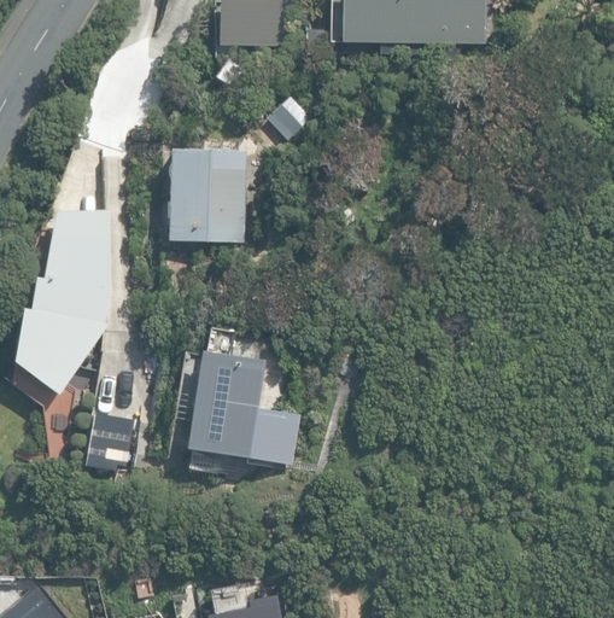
[(239,0),(251,28),(270,15),(264,0),(239,0)]
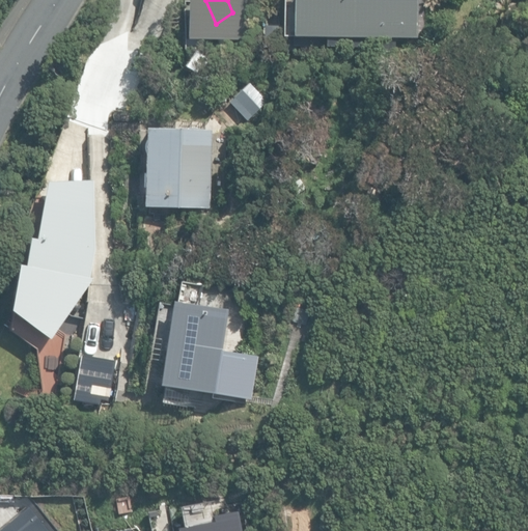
[(421,0),(293,0),(294,37),(325,38),(325,49),(368,50),(368,37),(421,38),(421,0)]
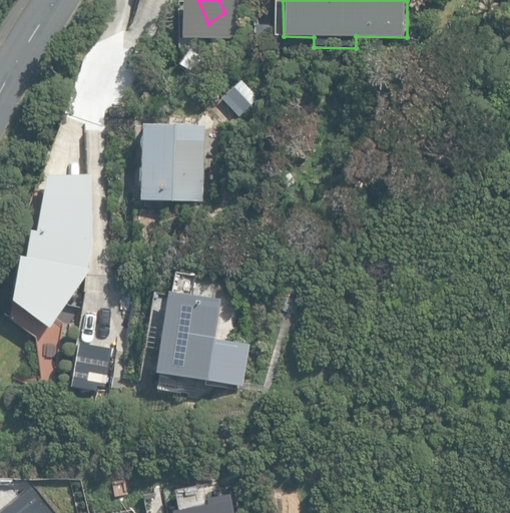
[(179,64),(203,82),(215,66),(191,48),(179,64)]
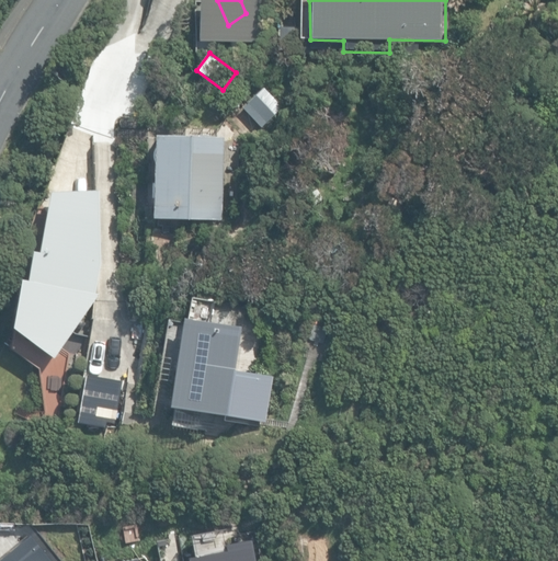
[(225,219),(226,137),(155,136),(154,219),(225,219)]
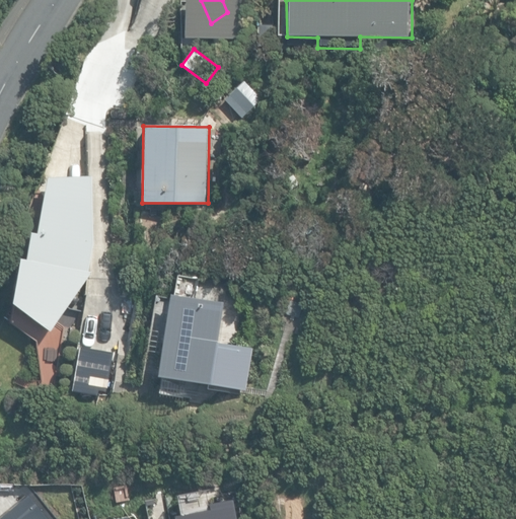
[(93,243),(92,177),(47,178),(37,233),(31,233),(24,260),(20,260),(12,305),(52,332),(92,272),(88,272),(93,243)]
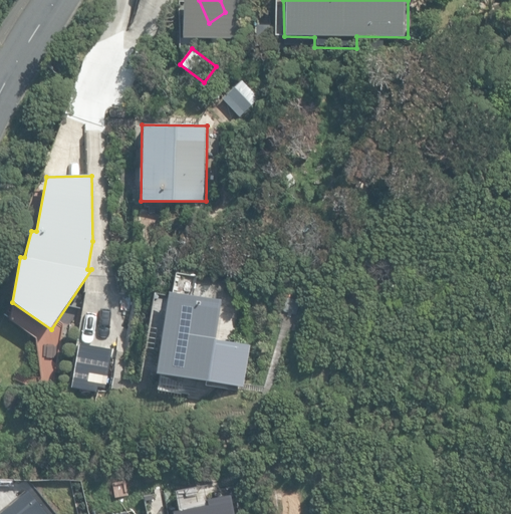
[(220,298),(168,290),(155,371),(246,386),(252,343),(214,338),(220,298)]
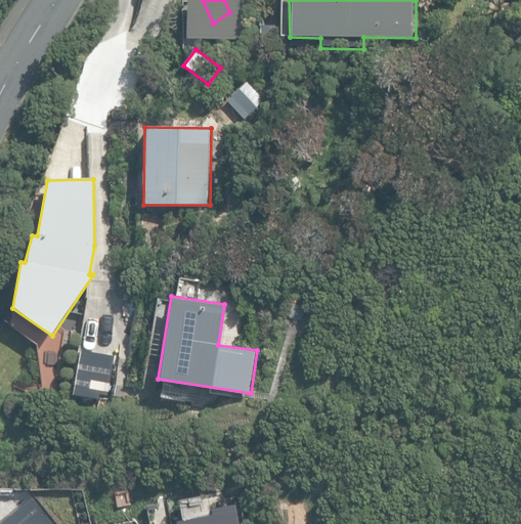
[(50,523),(29,497),(0,518),(0,523),(50,523)]
